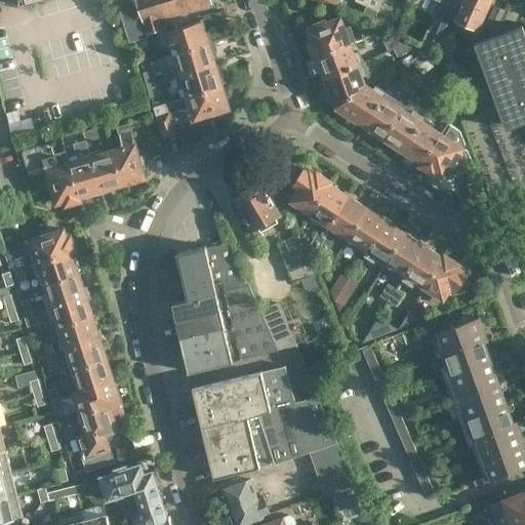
[(116,0),(130,42),(138,40),(145,38),(151,36),(150,32),(165,28),(162,18),(211,3),(209,0),(116,0)]
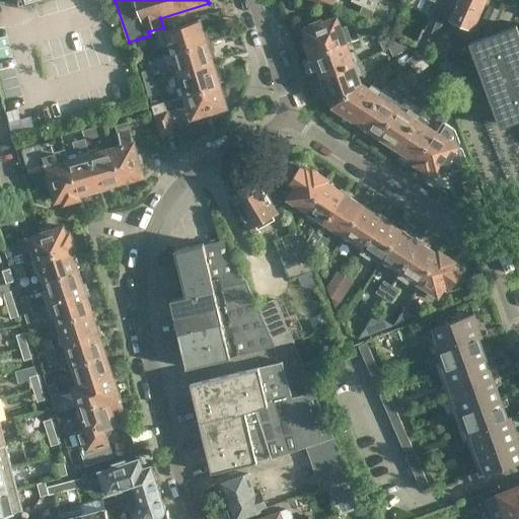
[(321,0),(320,4),(332,9),(336,0),(321,0)]
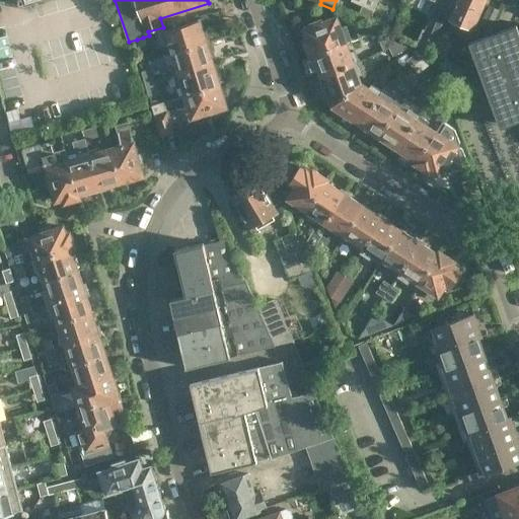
[(378,0),(363,0),(362,5),(363,5),(356,19),(370,25),(374,10),(378,0)]
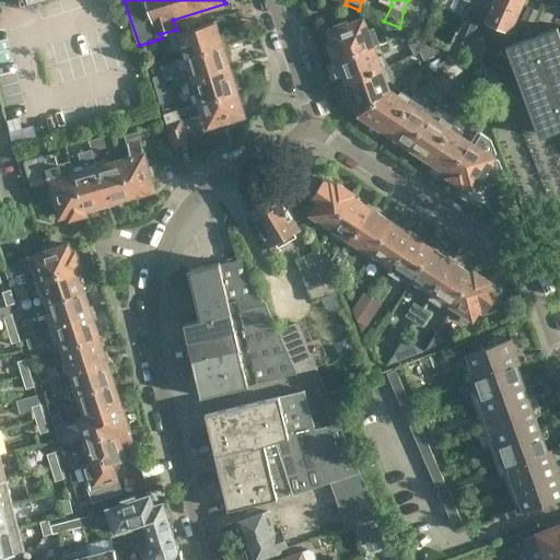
[(481,15),(486,4),(476,0),(474,0),(459,34),(457,33),(450,50),(464,57),(481,15)]
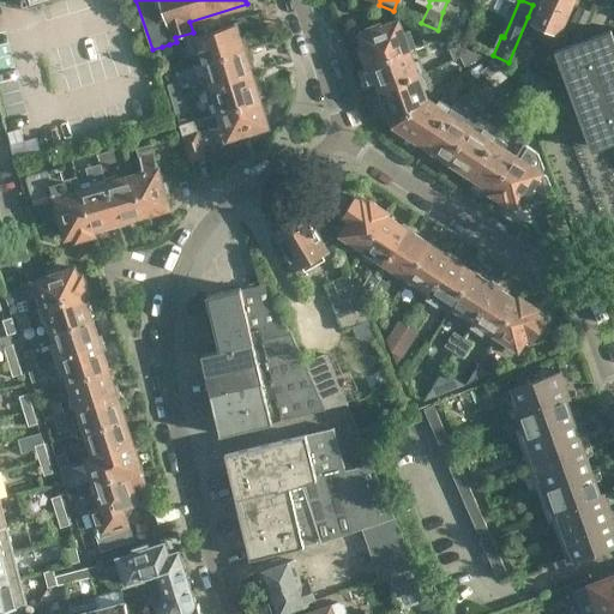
[(533,5),(528,17),(561,31),(575,0),(542,0),(540,7),(533,5)]
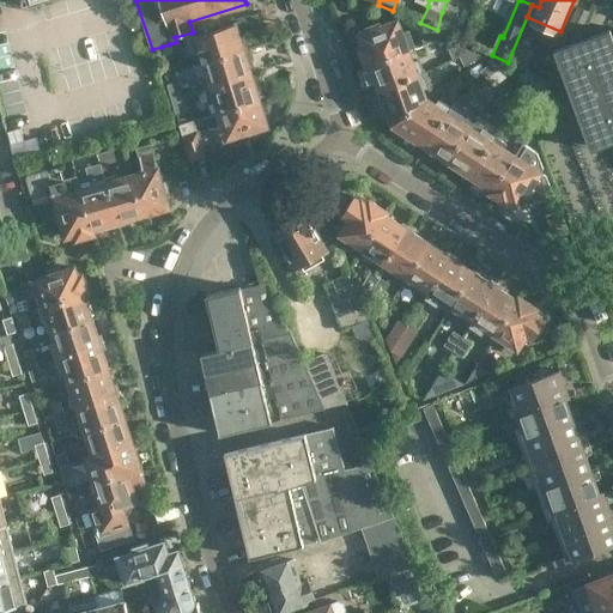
[(205,60),(244,49),(236,24),(192,37),(195,52),(201,49),(205,60)]
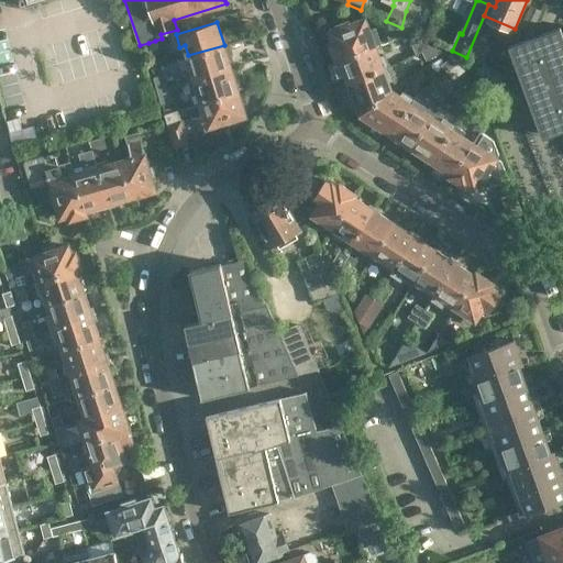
[(335,59),(340,58),(374,46),(382,44),(376,28),(368,30),(366,23),(351,28),(349,22),(330,29),(334,40),(330,42),(335,59)]
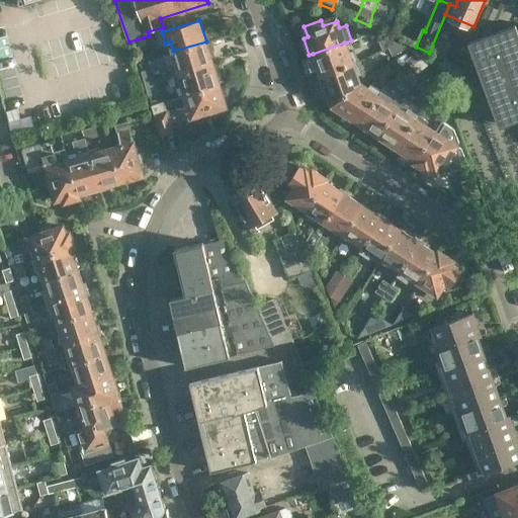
[(372,32),(353,23),(359,37),(372,32)]
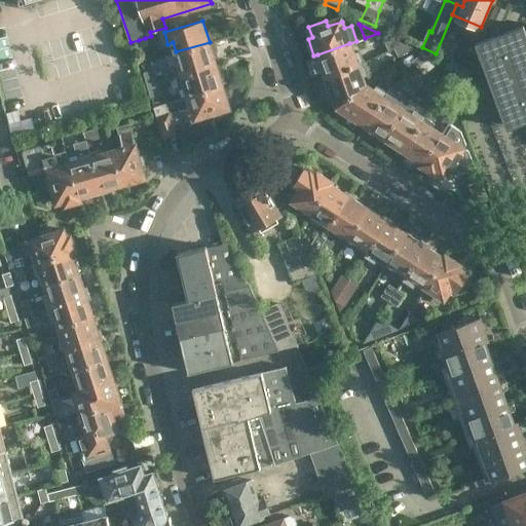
[(525,24),(479,42),(510,128),(525,122),(525,24)]
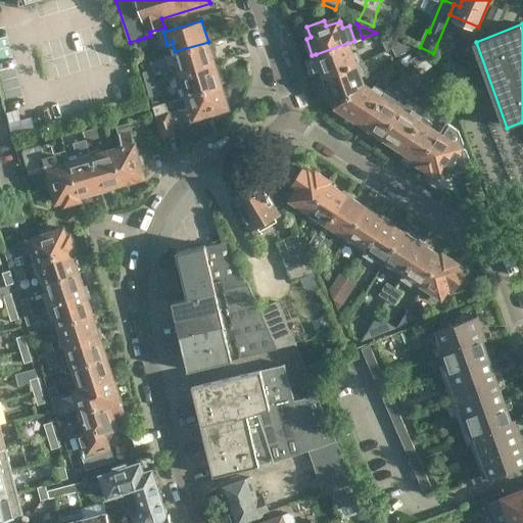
[(392,49),(401,43),(390,38),(382,42),(387,51),(392,49)]
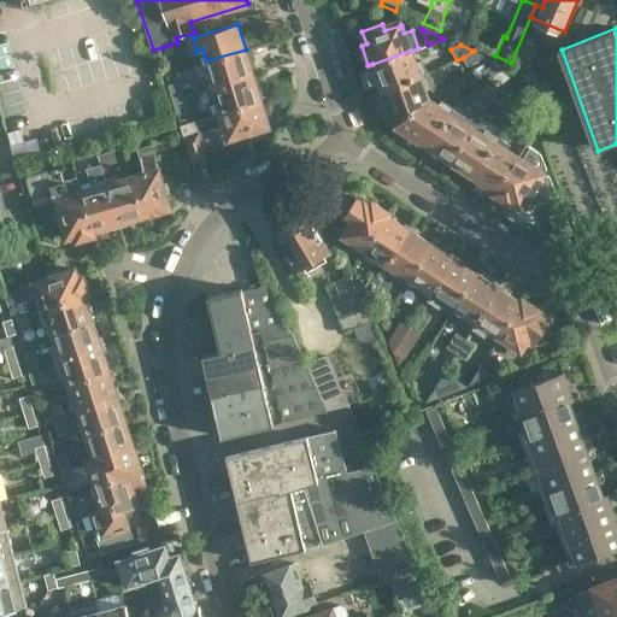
[(168,62),(163,47),(153,50),(158,65),(168,62)]
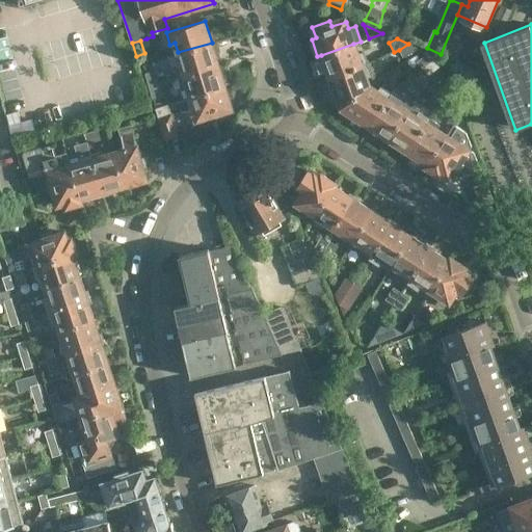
[(212,43),(178,52),(181,63),(177,65),(180,77),(218,64),(212,43)]
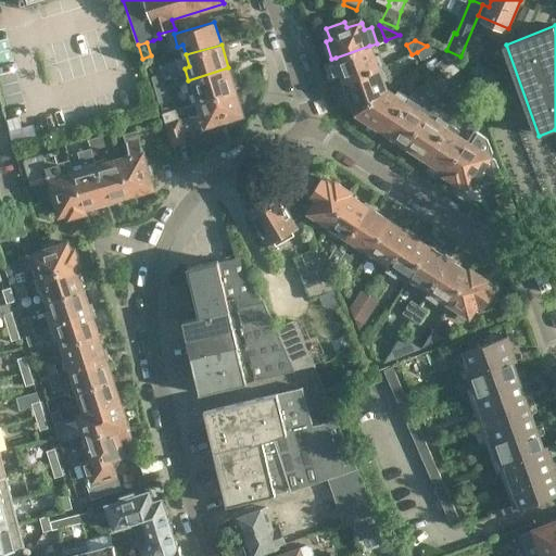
[(374,57),(369,46),(336,58),(343,80),(383,67),(379,54),(374,57)]
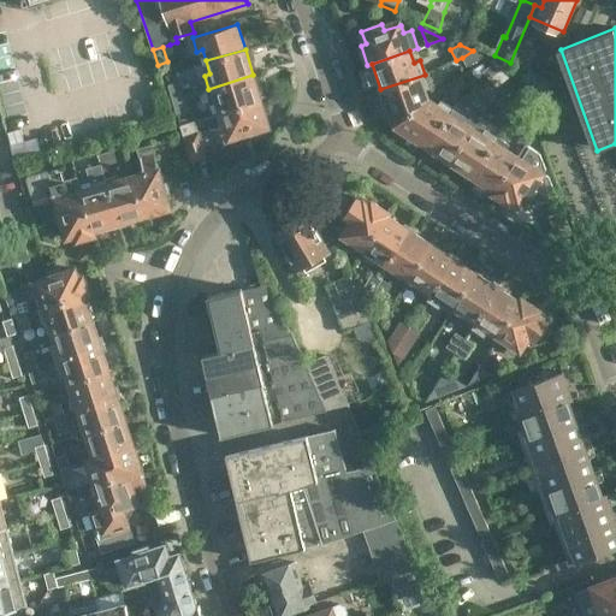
[(473,51),(462,58),(467,66),(486,57),(473,51)]
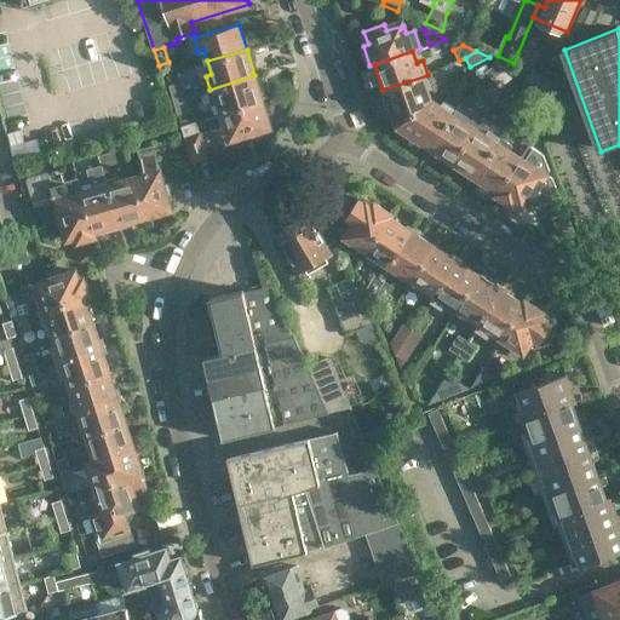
[(493,79),(504,68),(499,61),(486,72),(493,79)]
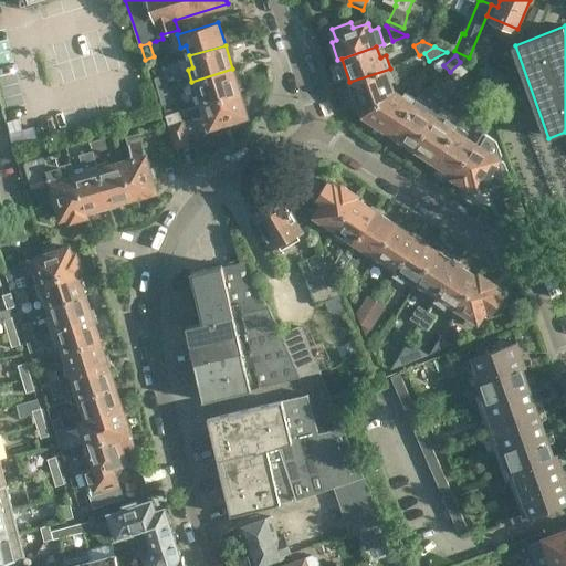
[(460,62),(450,72),(457,81),(469,71),(460,62)]
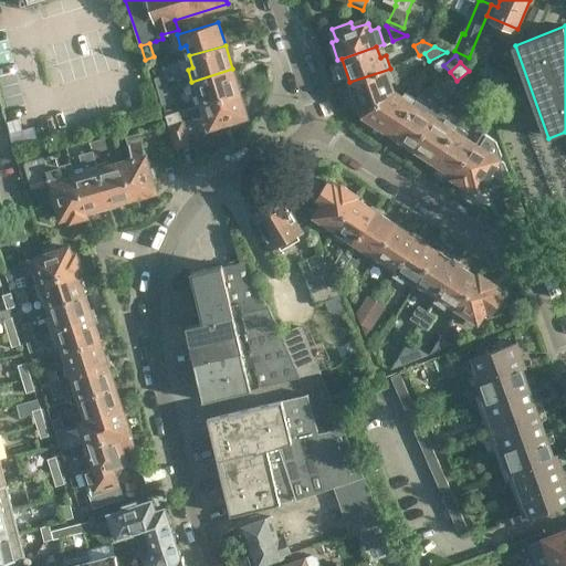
[(240,92),(232,69),(191,82),(196,94),(200,93),(203,103),(240,92)]
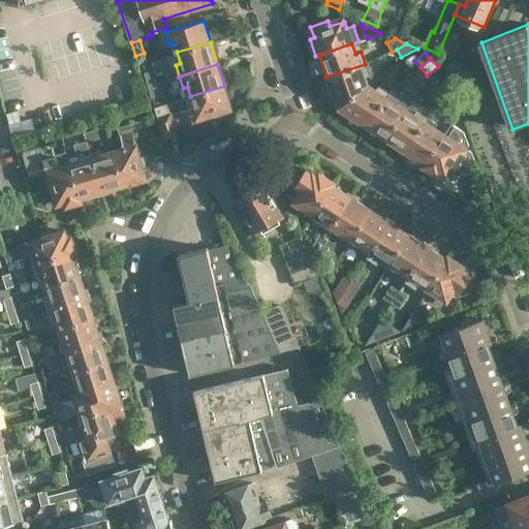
[(365,64),(327,76),(338,109),(367,86),(364,76),(368,74),(365,64)]
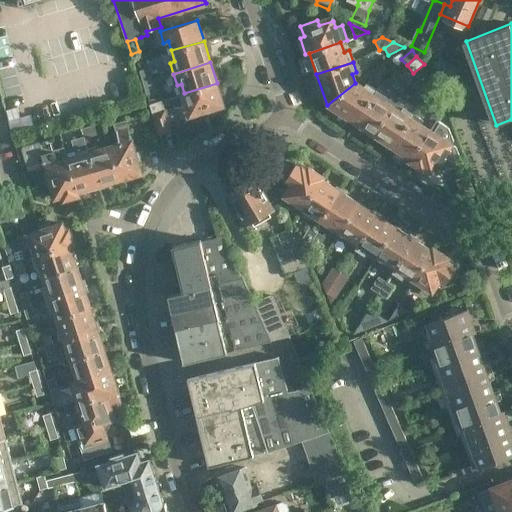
[(143,83),(153,80),(149,68),(140,71),(143,83)]
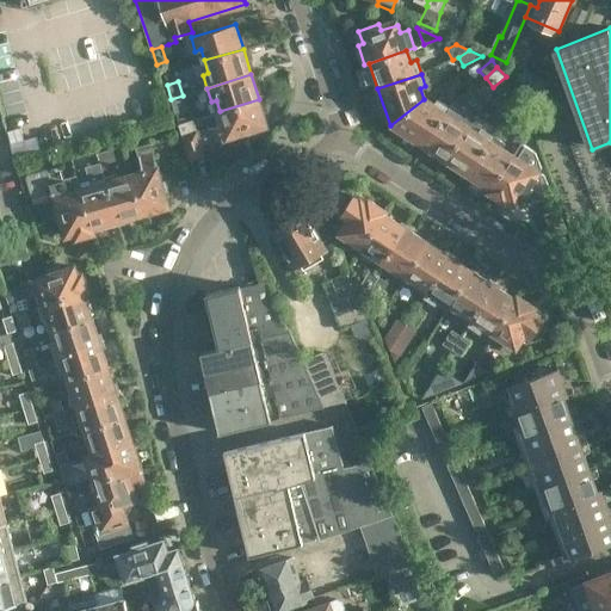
[(183,96),(171,99),(176,115),(187,111),(183,96)]
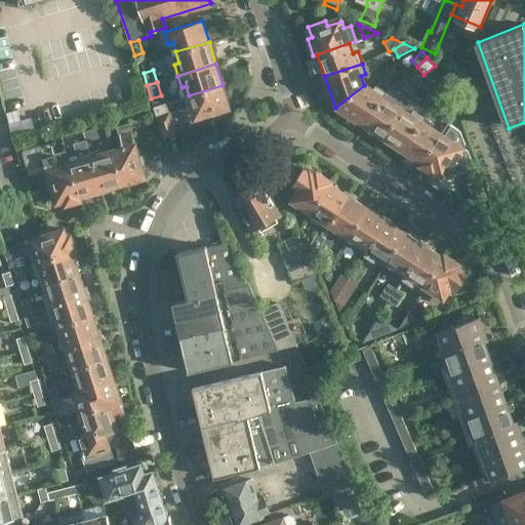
[(173,124),(225,109),(228,104),(223,85),(175,99),(178,108),(179,109),(169,112),(167,103),(154,107),(156,116),(157,116),(163,136),(175,133),(173,124)]
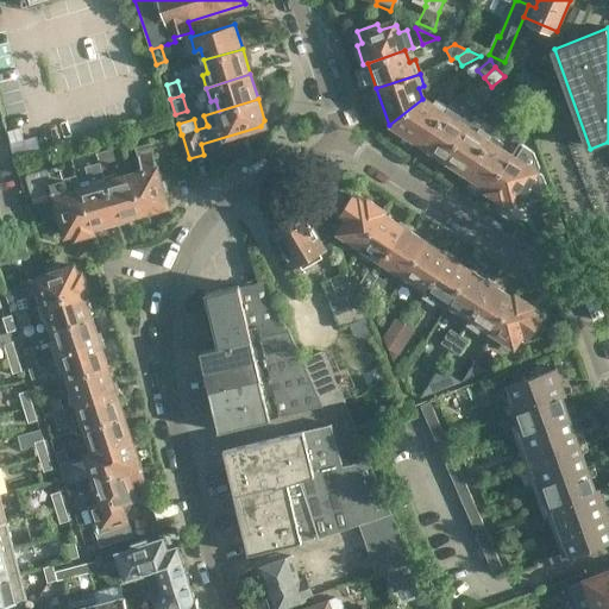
[(422,99),(389,125),(421,145),(446,108),(435,100),(432,105),(422,99)]
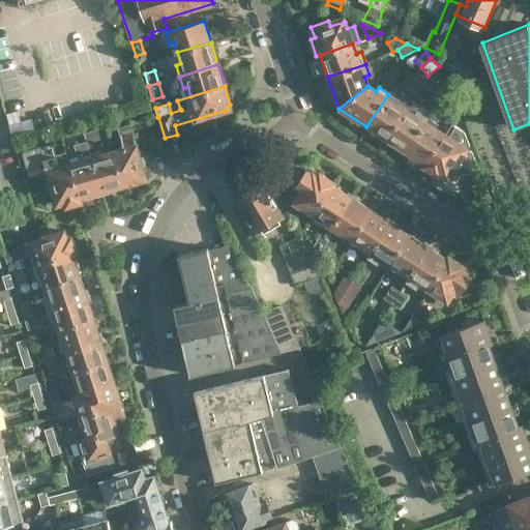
[(441,101),(450,93),(448,88),(448,87),(446,86),(435,95),(437,97),(441,101)]
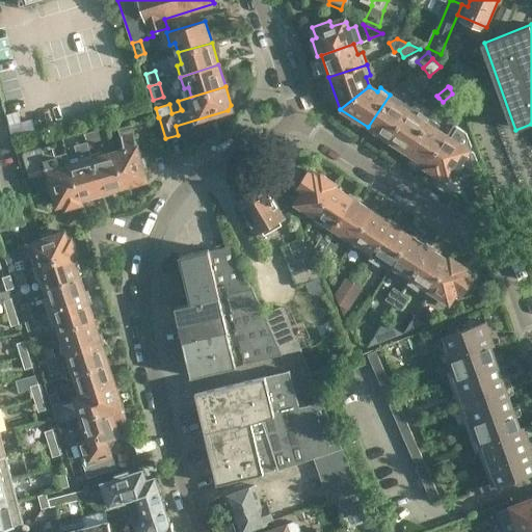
[(395,87),(390,95),(368,127),(388,139),(413,100),(395,87)]
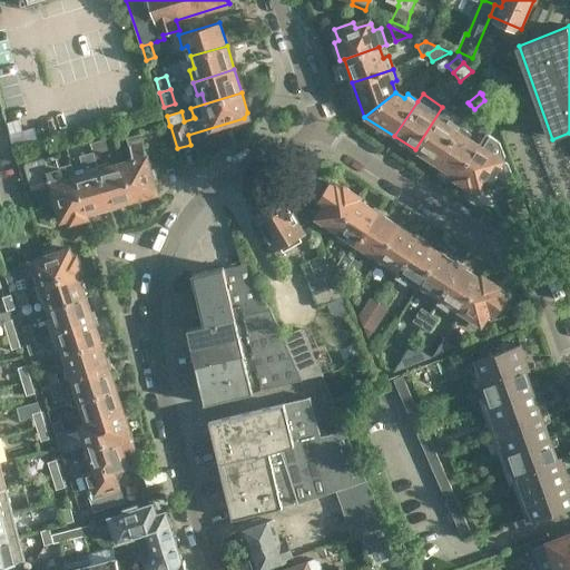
[(484,100),(474,109),(471,112),(479,121),(489,112),(484,100)]
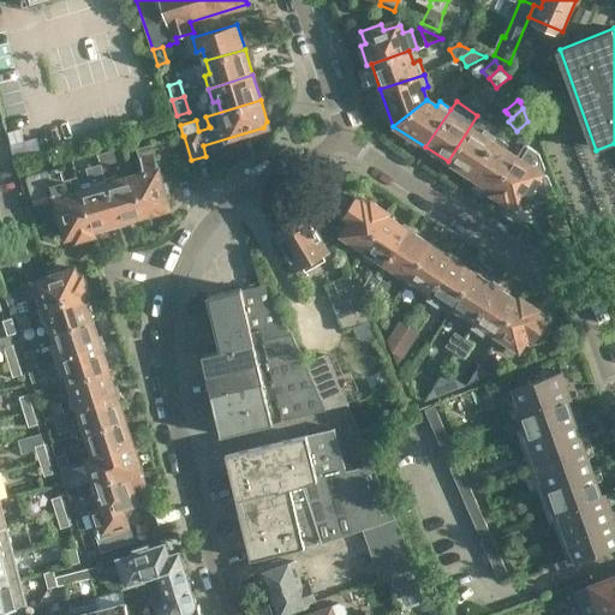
[(477,115),(448,161),(470,175),(495,137),(500,131),(477,115)]
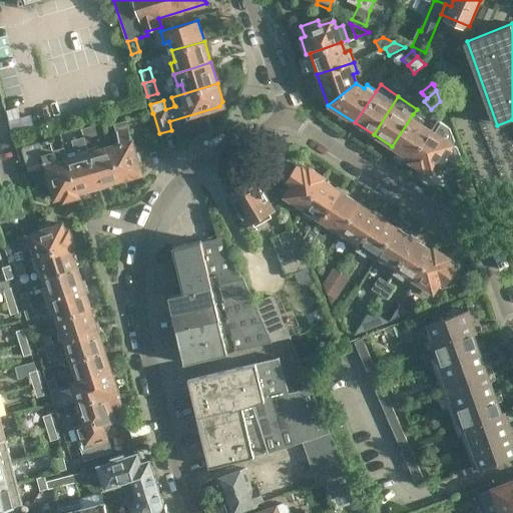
[(423,120),(413,114),(392,146),(411,158),(429,130),(421,124),(423,120)]
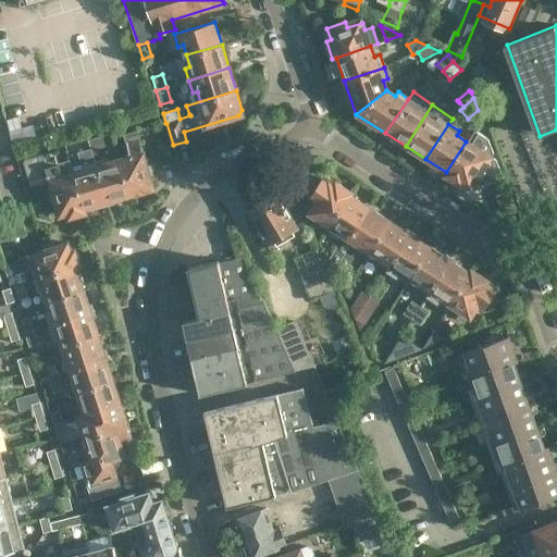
[(121,158),(132,195),(149,189),(152,183),(137,131),(125,134),(132,155),(121,158)]
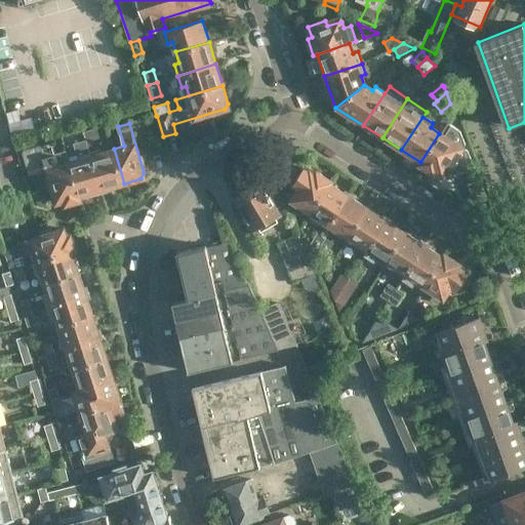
[(439,133),(418,165),(434,175),(436,171),(445,177),(447,174),(450,174),(454,167),(454,164),(455,163),(460,167),(461,166),(460,165),(463,161),(467,163),(470,159),(468,152),(462,149),(466,146),(462,131),(450,123),(442,135),(439,133)]
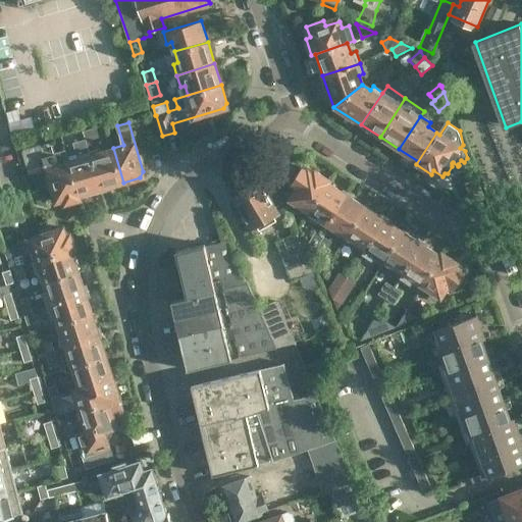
[(85,131),(88,141),(99,138),(96,127),(85,131)]
